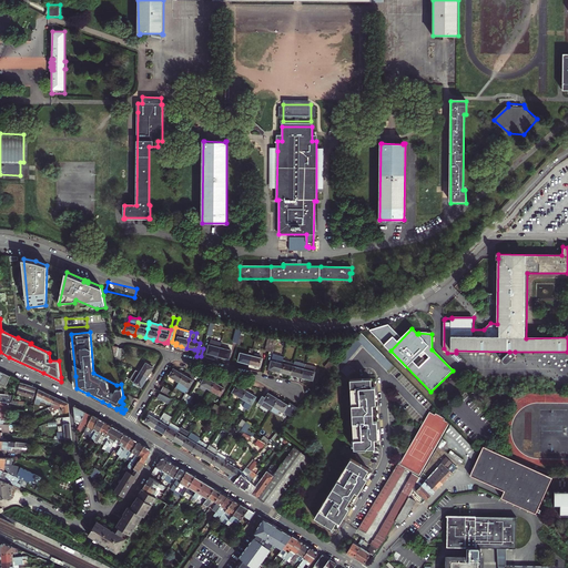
[(334,364),(348,376),(353,371),(344,363),(361,344),(387,369),(393,364),(361,332),(346,348),(335,363),(334,364)]
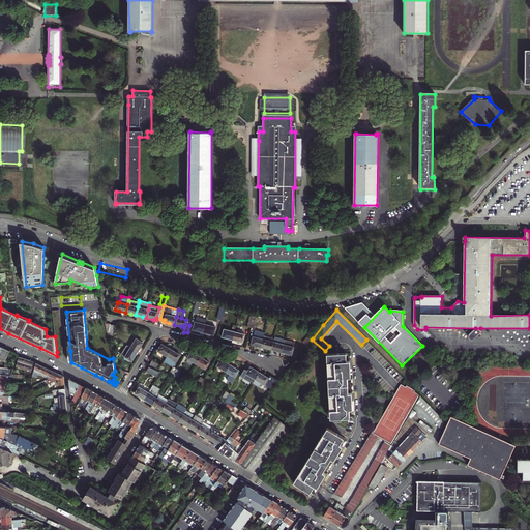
[(197,317),(195,322),(193,329),(195,330),(203,332),(205,324),(207,320),(197,317)]
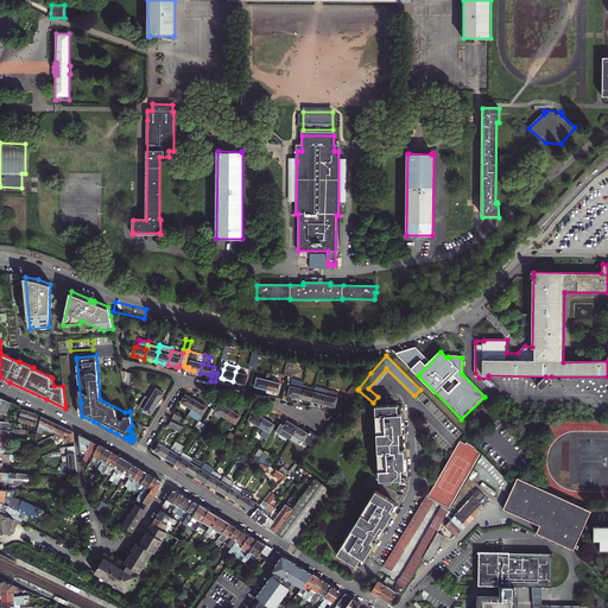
[(247,375),(235,372),(233,381),(241,384),(246,384),(247,375)]
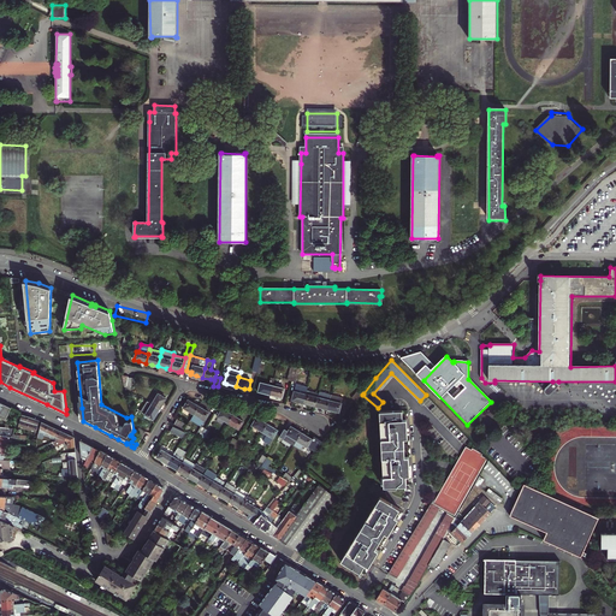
[(558,383),(558,381),(552,381),(552,383),(546,390),(546,391),(546,392),(546,394),(548,395),(550,395),(551,395),(560,386),(558,383)]
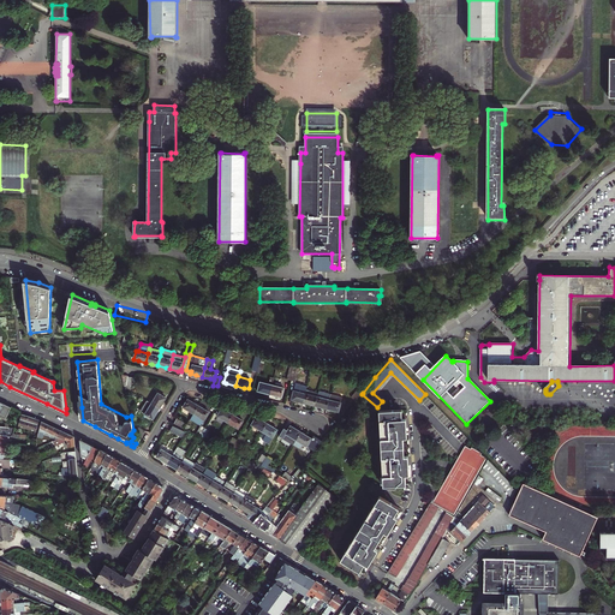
[(261,392),(269,394),(272,386),(260,382),(258,392),(261,392)]
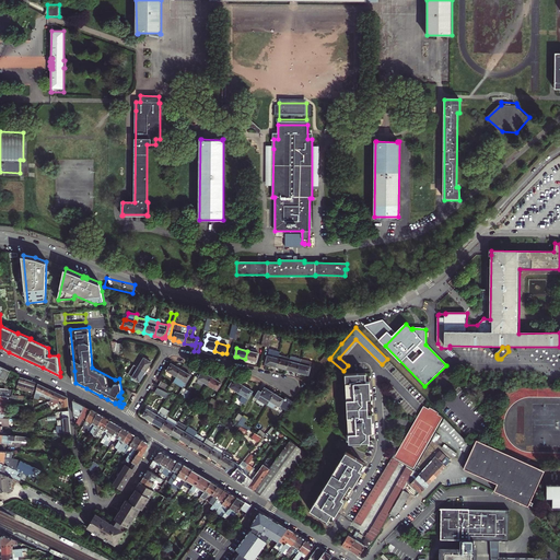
[(251,351),(247,351),(245,359),(254,361),(256,362),(258,353),(256,353),(256,350),(251,349),(251,351)]
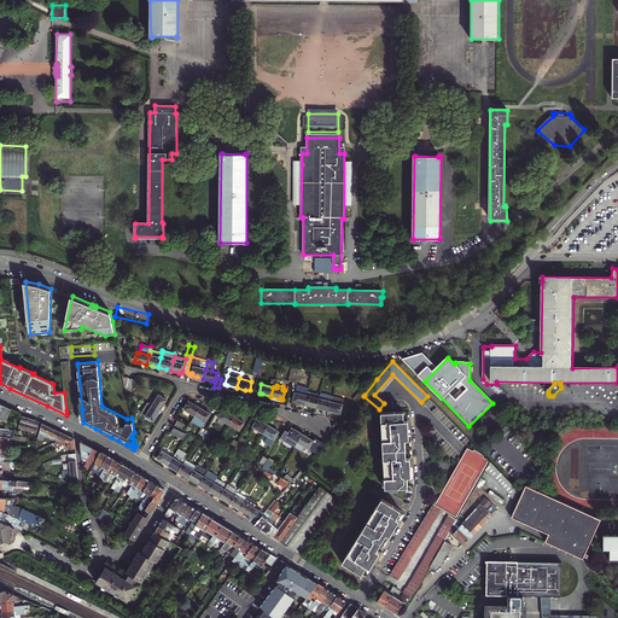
[(299,403),(304,404),(307,396),(308,391),(304,390),(303,392),(299,391),(298,394),(295,392),(292,402),(299,403)]
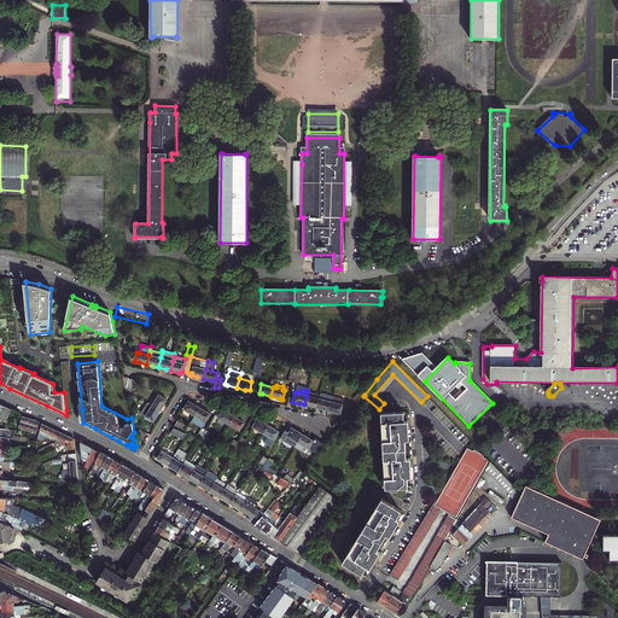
[(308,391),(307,396),(304,404),(312,407),(316,408),(320,394),(308,391)]
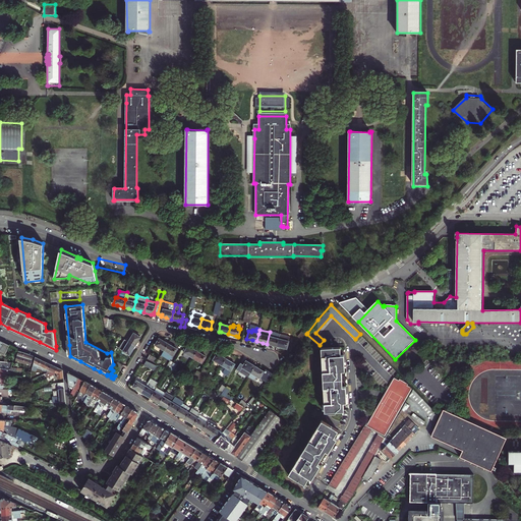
[(307,333),(303,330),(297,336),(301,339),(306,334),(307,333)]
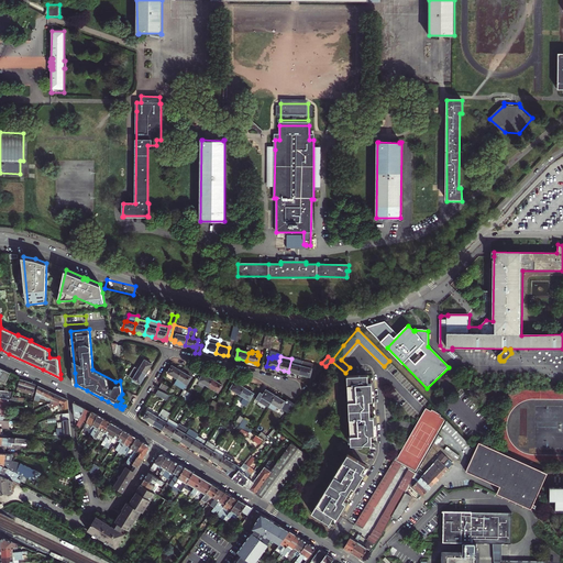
[(295,373),(299,374),(302,362),(291,359),(288,372),(295,373)]
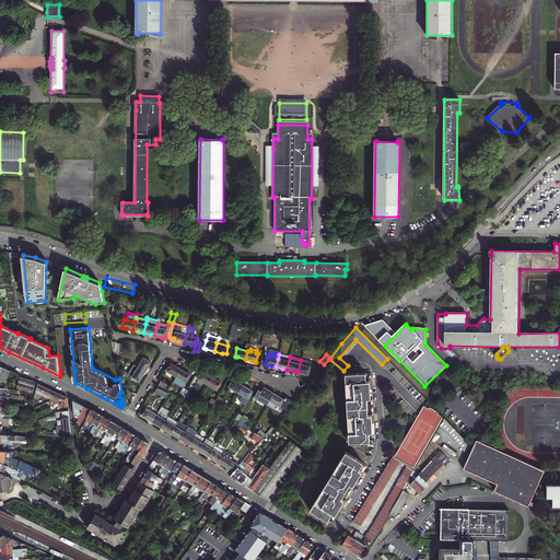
[(143,358),(138,368),(146,372),(150,365),(151,362),(143,358)]
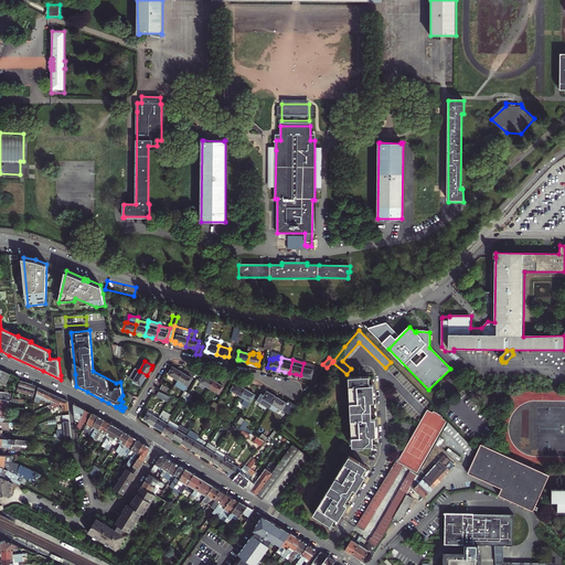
[(315,365),(304,363),(300,375),(307,377),(311,379),(313,370),(315,365)]
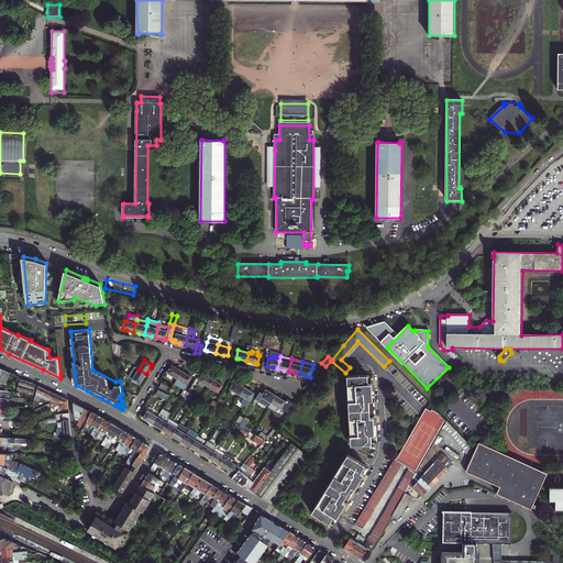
[(177,378),(181,372),(175,367),(173,365),(167,373),(177,378)]
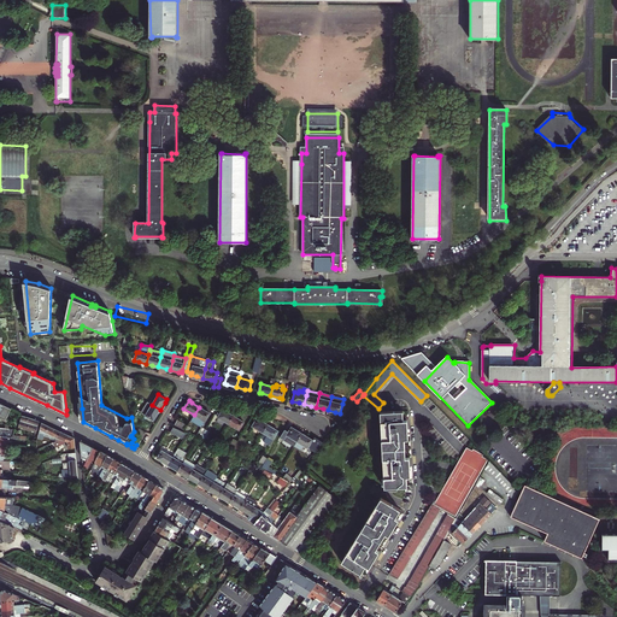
[(156,417),(160,410),(152,405),(146,401),(140,412),(146,416),(153,421),(156,417)]
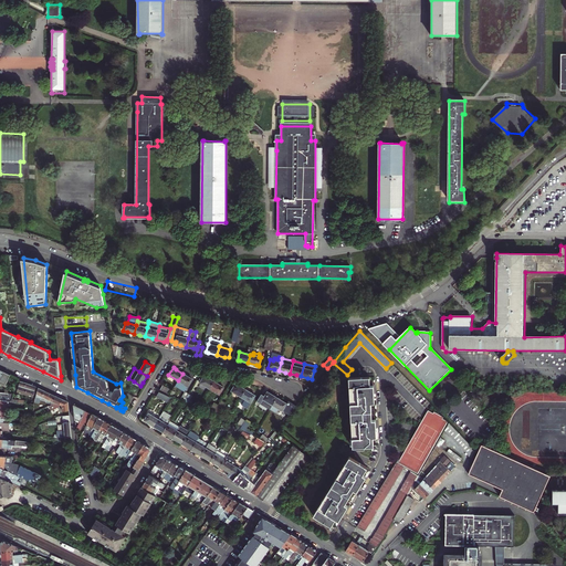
[(0,381),(7,386),(8,385),(6,384),(10,375),(0,369),(0,381)]
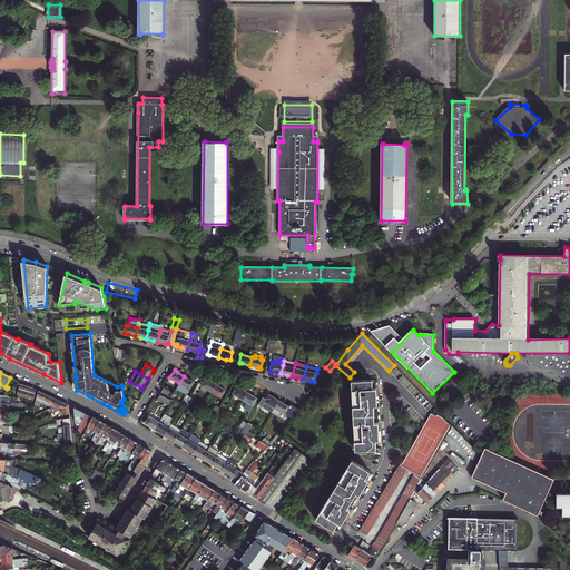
[(186,394),(194,382),(190,381),(184,376),(179,383),(177,387),(186,394)]
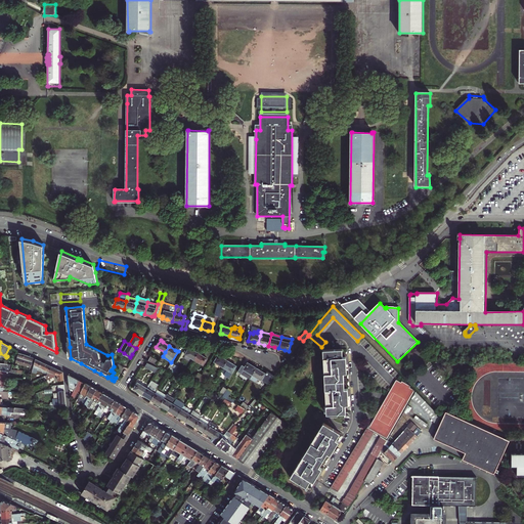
[(195,351),(189,348),(185,354),(191,358),(193,359),(198,353),(195,351)]
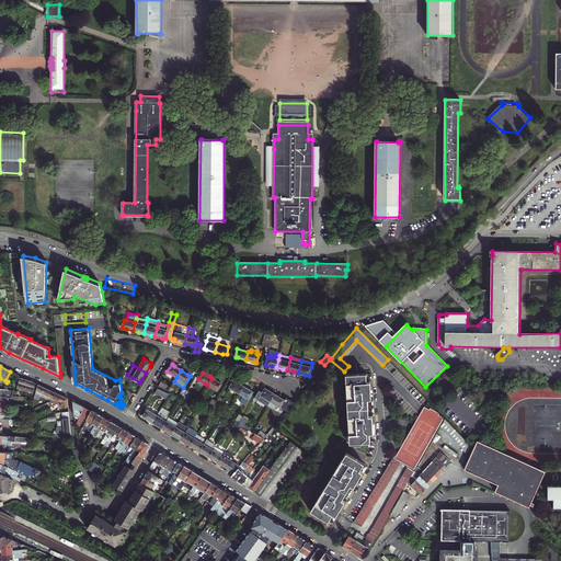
[(350,443),(350,444),(370,442),(369,434),(374,434),(373,416),(369,416),(368,399),(371,399),(370,381),(367,381),(366,373),(346,374),(350,443)]
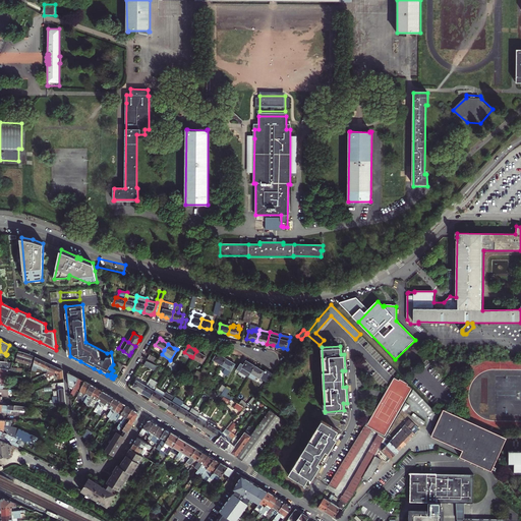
[(15,360),(18,361),(20,356),(22,357),(24,352),(21,352),(18,351),(15,360)]
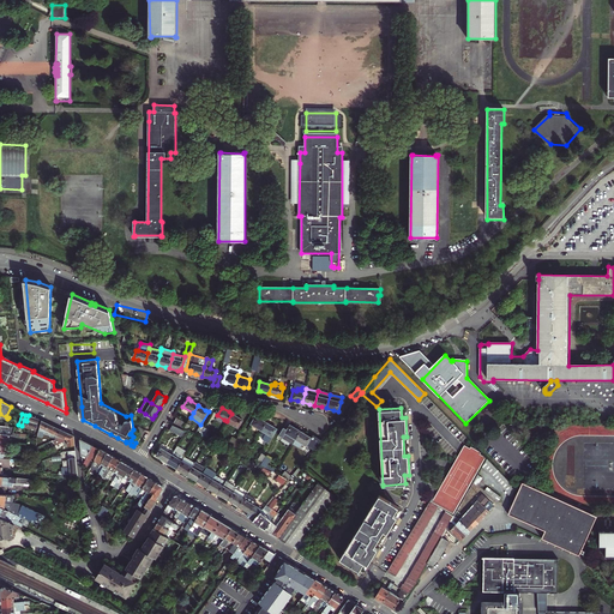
[(240,419),(232,414),(227,421),(238,428),(242,420),(240,419)]
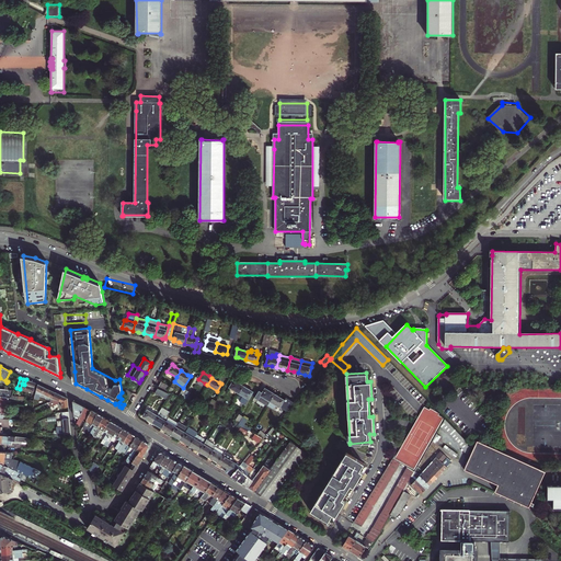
[(229,387),(239,393),(243,386),(241,385),(233,380),(229,387)]
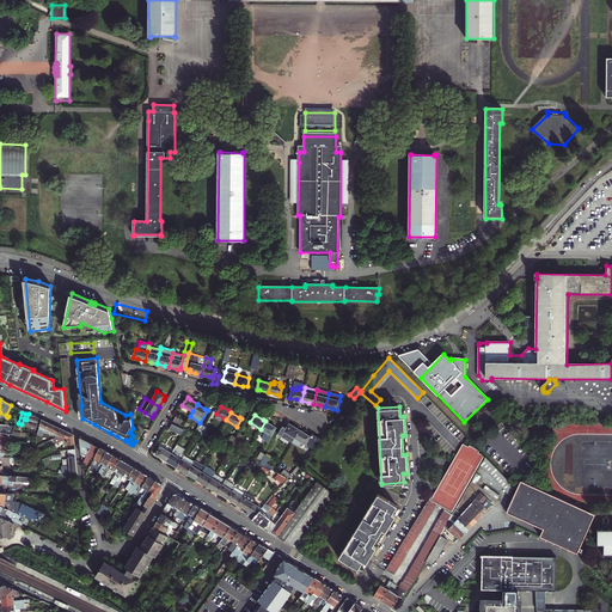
[(183,427),(185,422),(176,417),(173,421),(183,427)]
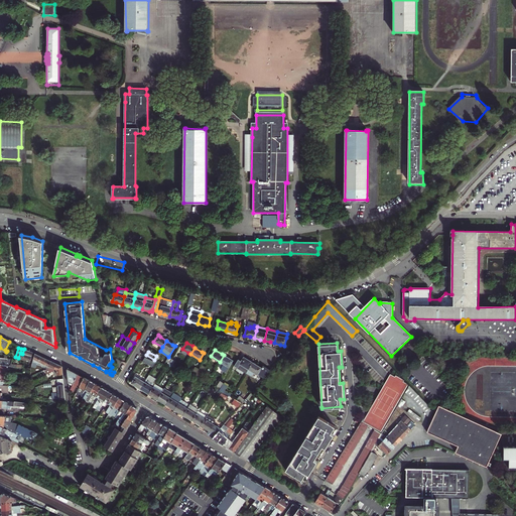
[(231,359),(224,355),(220,362),(224,364),(221,369),(226,373),(233,361),(231,359)]
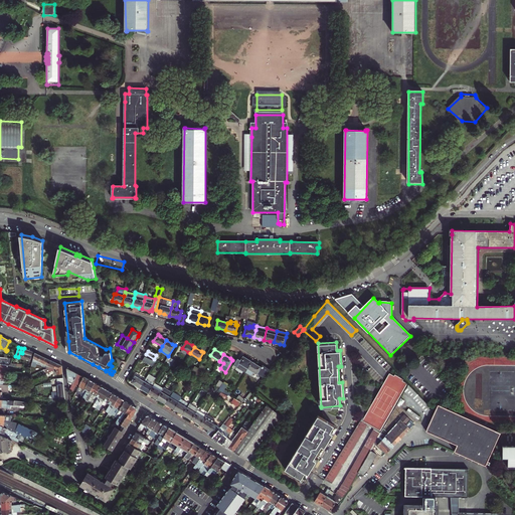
[(40,355),(37,362),(42,364),(45,358),(43,357),(40,355)]
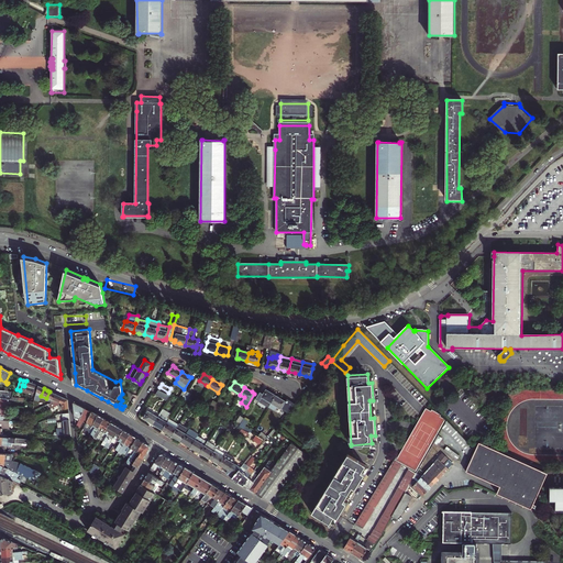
[(191,394),(184,389),(180,396),(187,400),(191,394)]
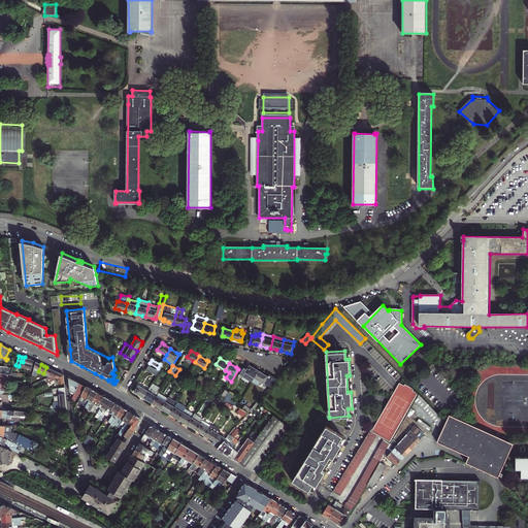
[(239,374),(252,382),(259,371),(254,368),(250,365),(248,369),(243,367),(239,374)]
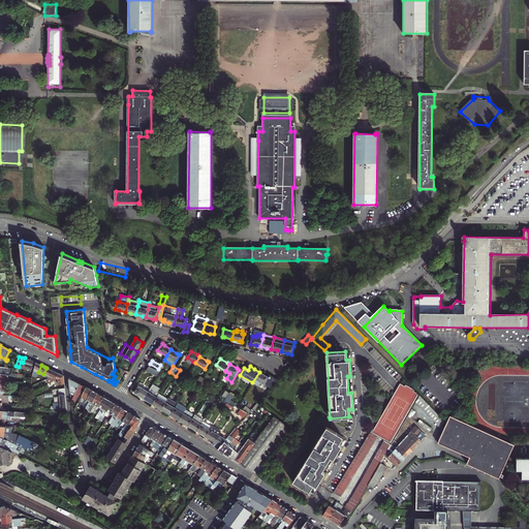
[(160,373),(160,372),(149,367),(147,372),(157,377),(160,373)]
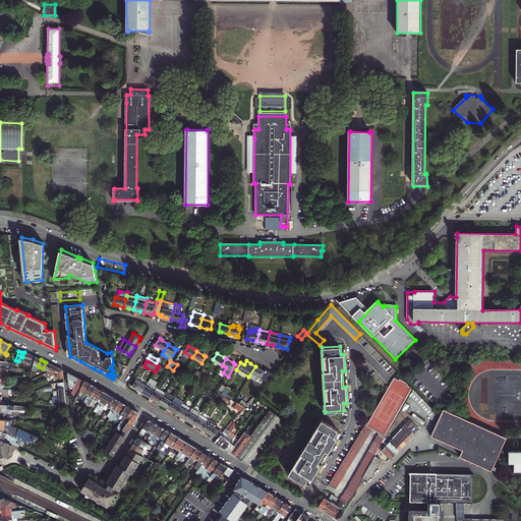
[(45,373),(47,378),(54,374),(55,372),(56,372),(57,367),(55,366),(51,364),(48,370),(48,372),(45,373)]
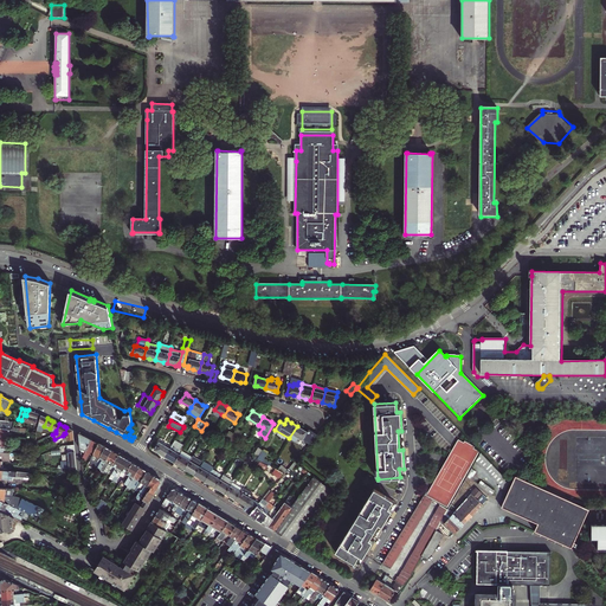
[(141,429),(134,425),(131,424),(129,427),(133,430),(139,433),(141,429)]
